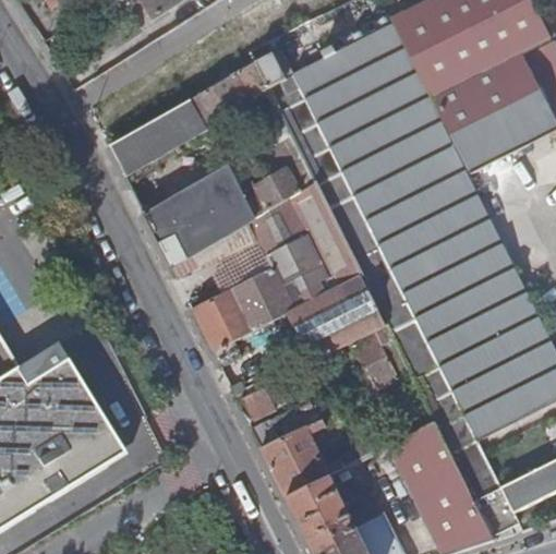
[(140,0),(152,17),(179,0),(140,0)]
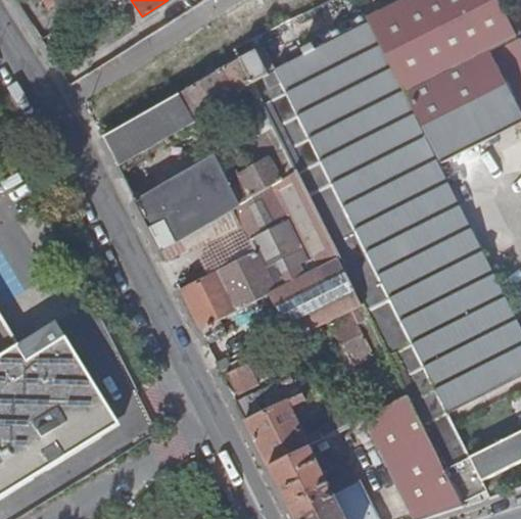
[(439,161),(520,122),(520,114),(487,47),(515,34),(498,0),(393,0),(366,14),(439,161)]
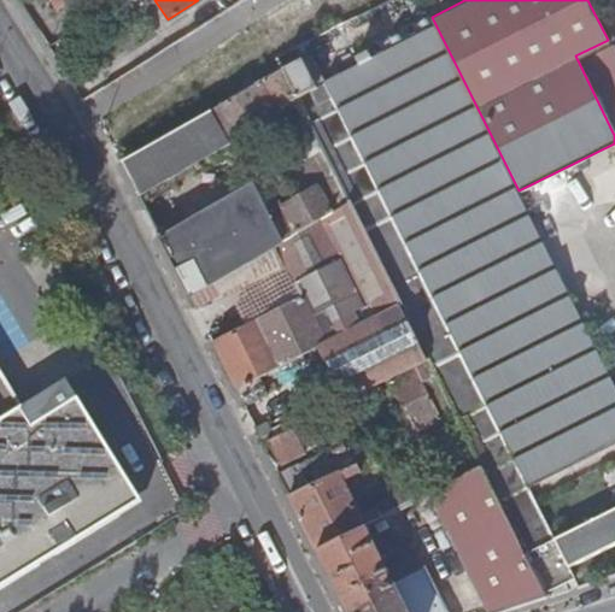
[(323,80),(527,484),(614,439),(614,387),(433,23),(323,80)]
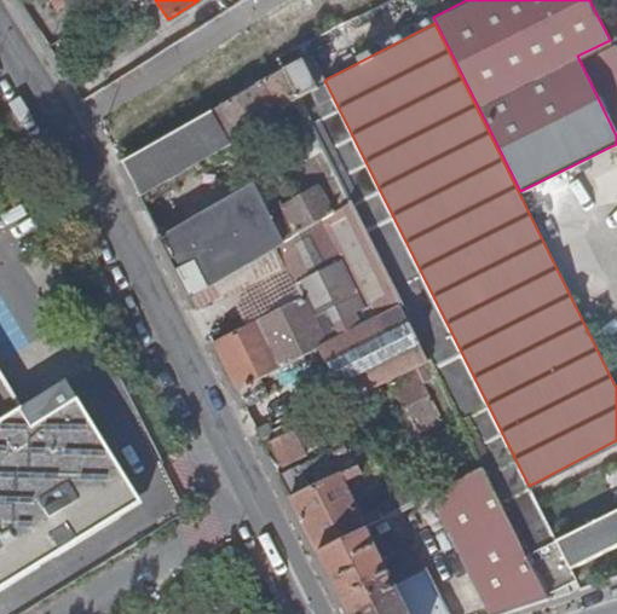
[(282,68),(311,53),(305,41),(275,56),(281,68),(282,67),(282,68)]
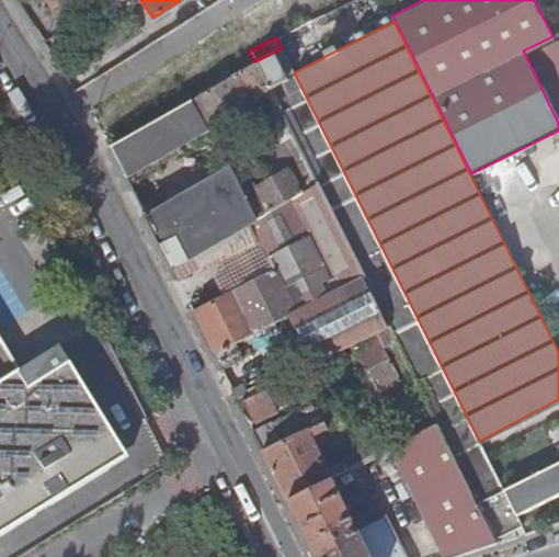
[(558,40),(558,38),(526,55),(558,118),(558,40)]
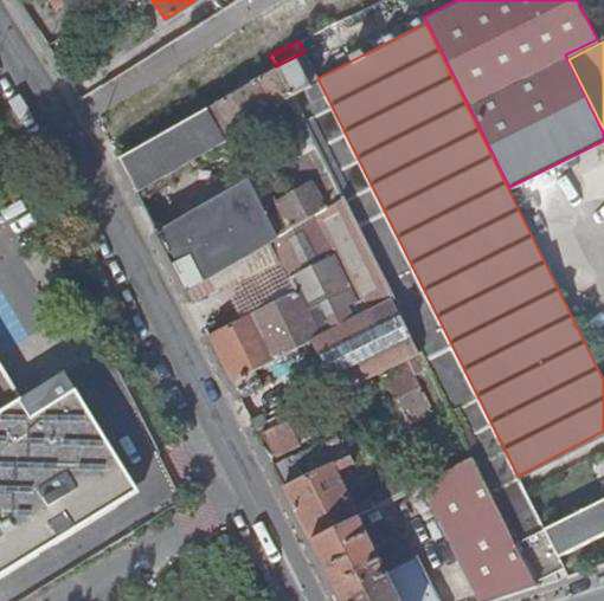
[(558,554),(544,527),(518,476),(317,78),(304,52),(276,66),(290,94),(304,123),(316,146),(329,172),(418,350),(425,366),(444,404),(471,456),(533,577),(561,563),(558,554)]
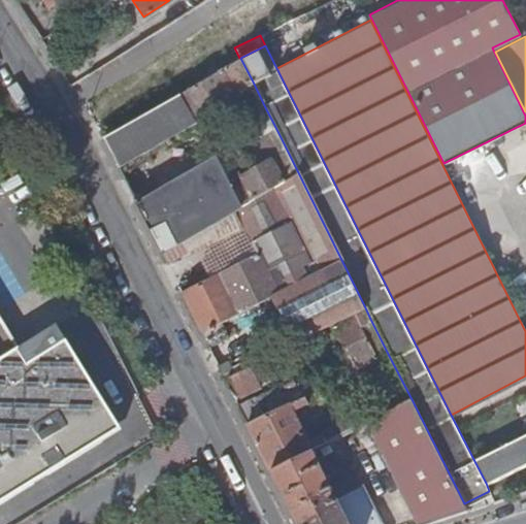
[(253,82),(240,58),(240,57),(239,58),(208,75),(187,88),(127,122),(128,124),(103,137),(119,167),(195,123),(191,116),(253,82)]
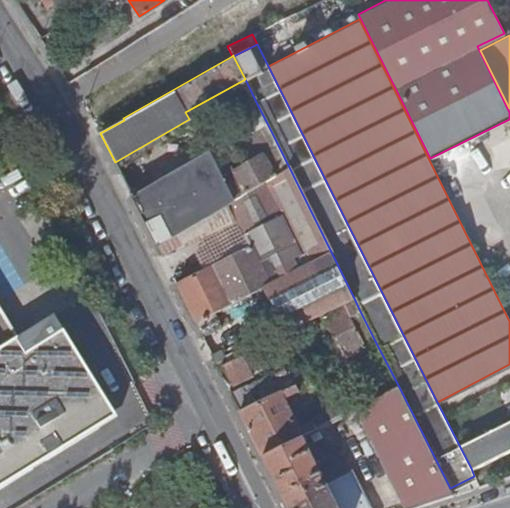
[(233,141),(267,123),(257,104),(223,123),(225,125),(220,128),(226,141),(231,138),(233,141)]
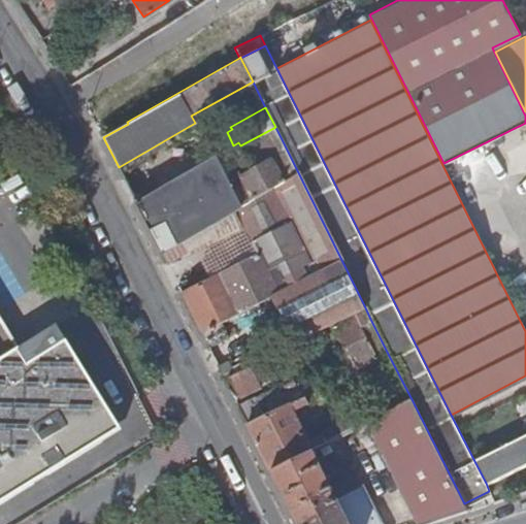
[(181,292),(207,345),(227,335),(226,332),(220,320),(242,309),(271,294),(295,340),(327,324),(333,321),(364,305),(287,150),(241,176),(229,155),(217,160),(215,158),(136,203),(161,252),(184,238),(234,208),(245,231),(258,254),(181,292)]
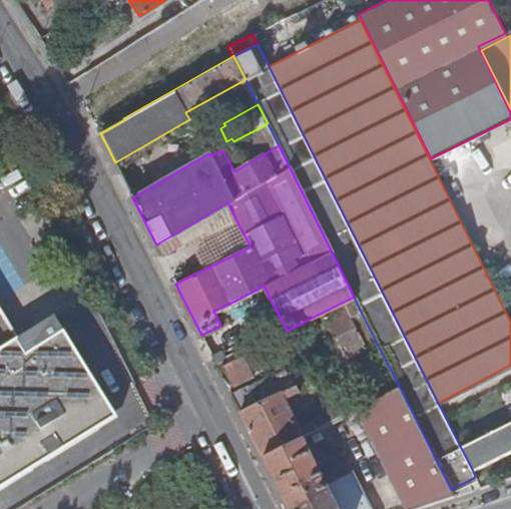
[(187,249),(238,224),(227,202),(178,231),(182,238),(187,249)]
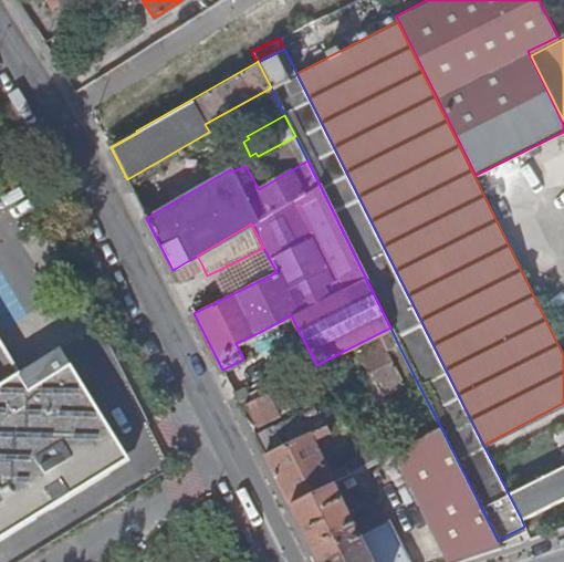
[(173,270),(176,278),(201,263),(197,256),(173,270)]
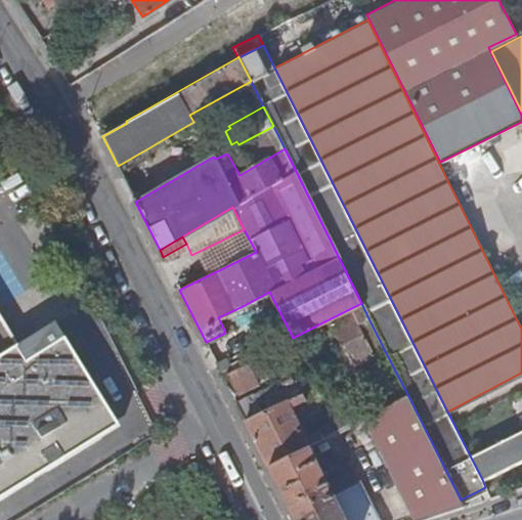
[(367,316),(361,303),(331,318),(337,332),(352,364),(373,354),(357,320),(367,316)]
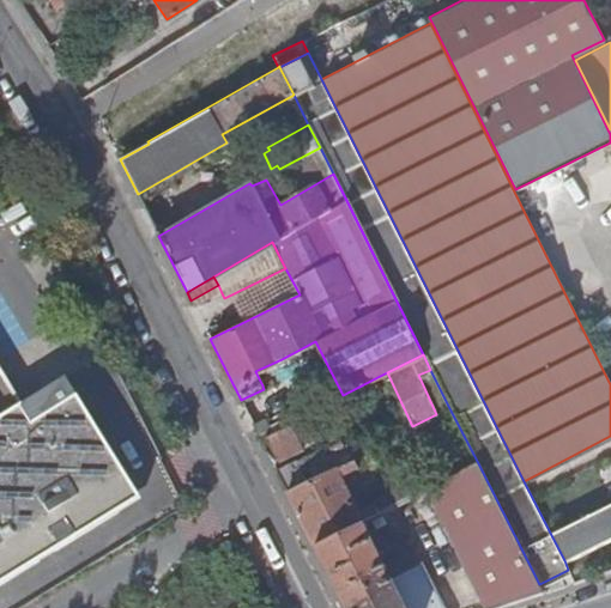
[(255,371),(262,385),(288,372),(282,359),(255,371)]
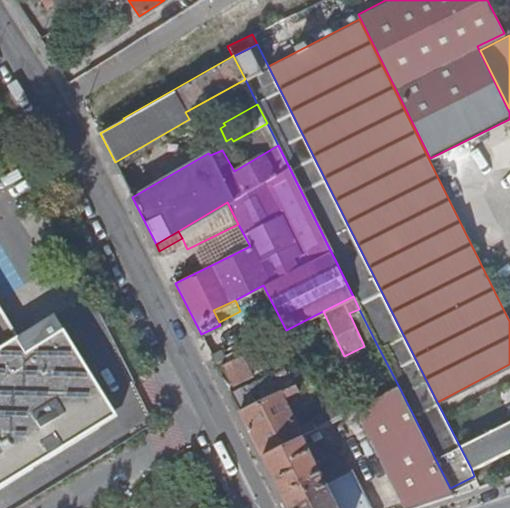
[(0,483),(114,413),(51,312),(14,335),(0,311),(0,483)]
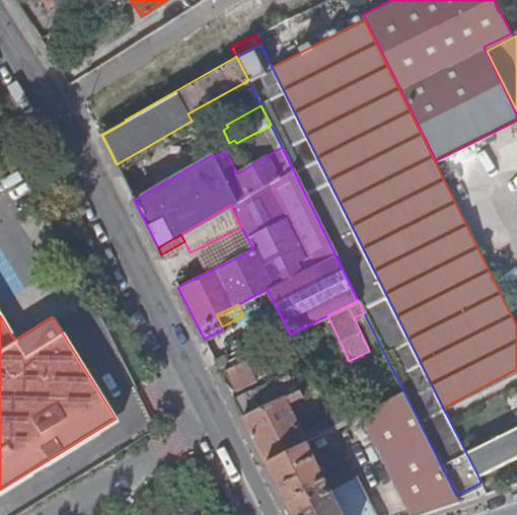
[(327,315),(321,318),(327,330),(334,328),(327,315)]
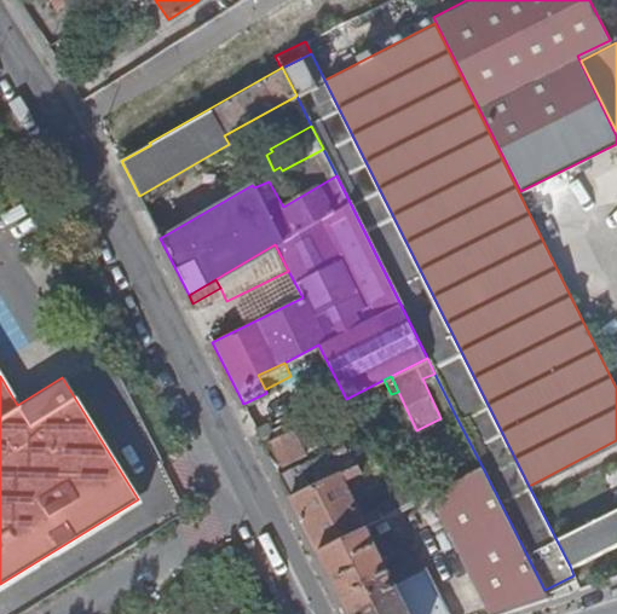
[(305,420),(266,439),(277,462),(304,449),(300,440),(315,433),(307,418),(307,417),(304,418),(305,420)]
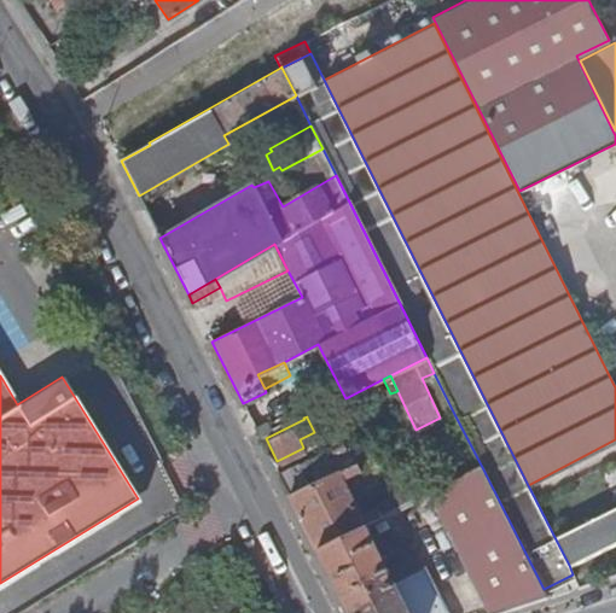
[(277,472),(289,495),(354,461),(348,448),(343,438),(277,472)]
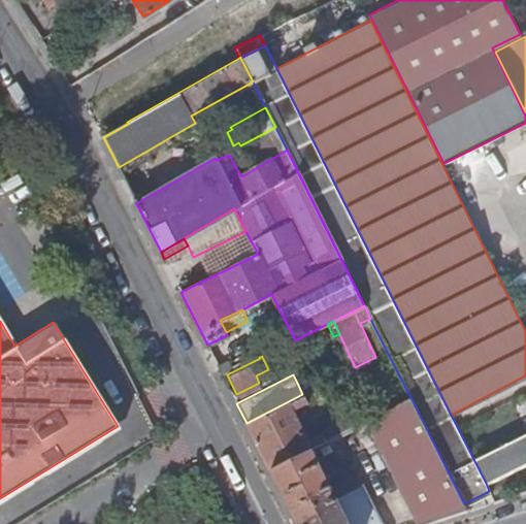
[(305,386),(307,391),(327,381),(323,375),(314,381),(314,383),(305,386)]
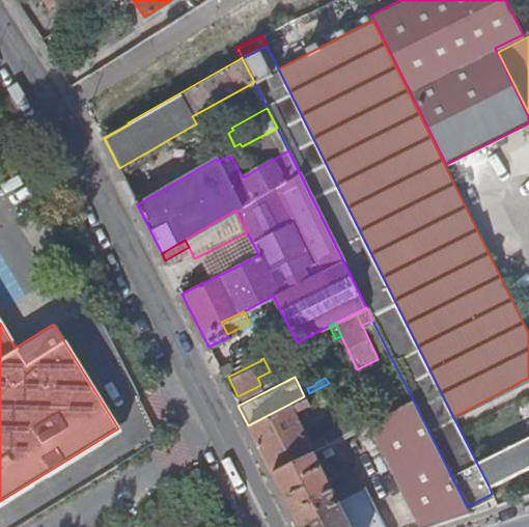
[(299,385),(304,396),(309,393),(307,388),(305,383),(299,385)]
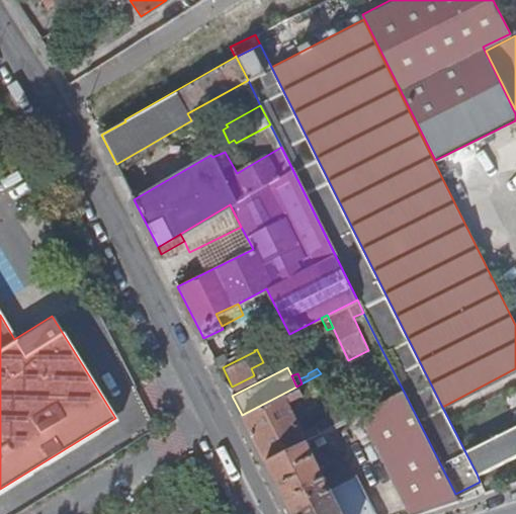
[(242,415),(263,459),(304,439),(342,420),(337,411),(316,422),(317,424),(301,432),(284,401),(299,393),(296,387),(242,415)]
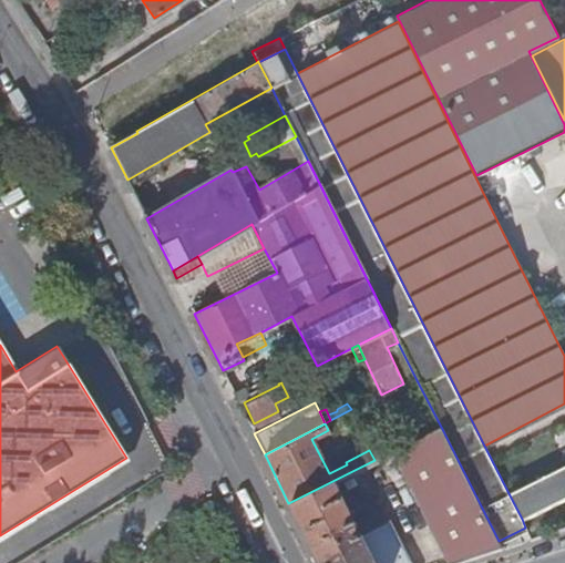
[(449,562),(501,546),(499,541),(441,427),(392,451),(449,562)]
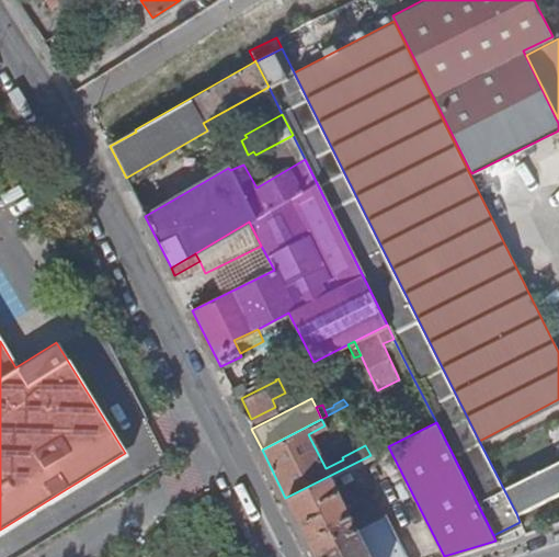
[(558,458),(503,488),(516,513),(558,491),(558,458)]
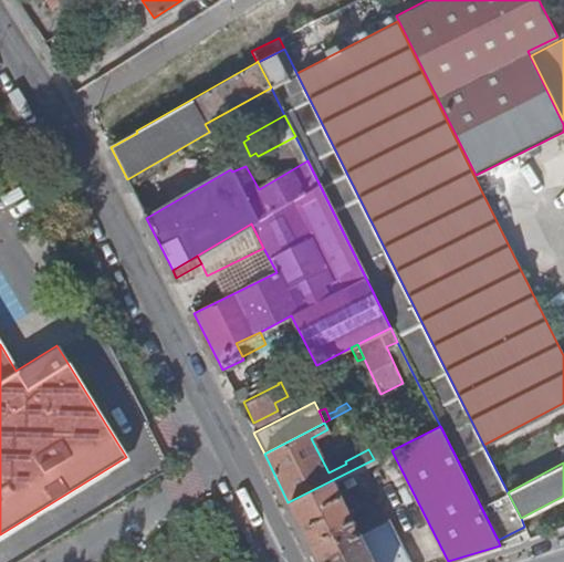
[(410,561),(382,507),(352,521),(332,480),(288,502),(317,561),(410,561)]
